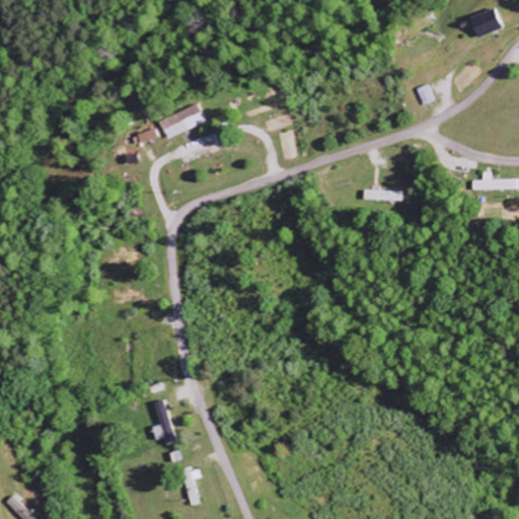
[(468,19),(475,39),(501,29),(493,9),(468,19)]
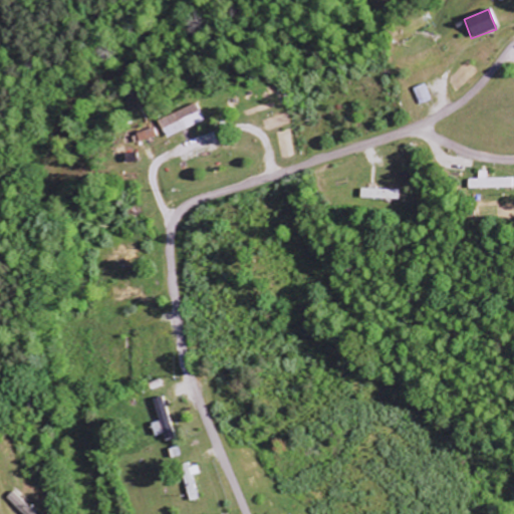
[(429,100),(423,84),(412,88),(418,105),(429,100)]
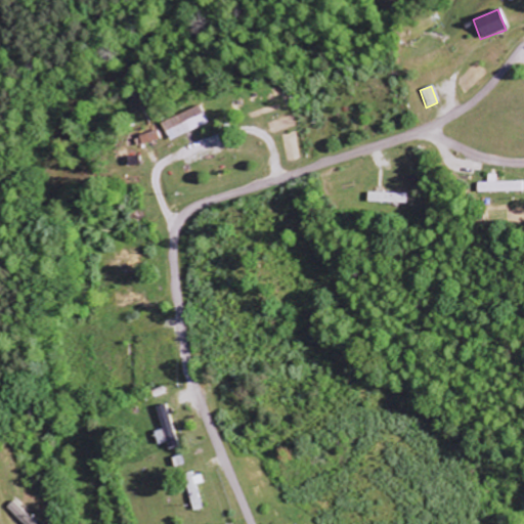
[(478,193),(523,192),(523,182),(497,182),(497,174),(488,175),(489,182),(478,183),(478,193)]
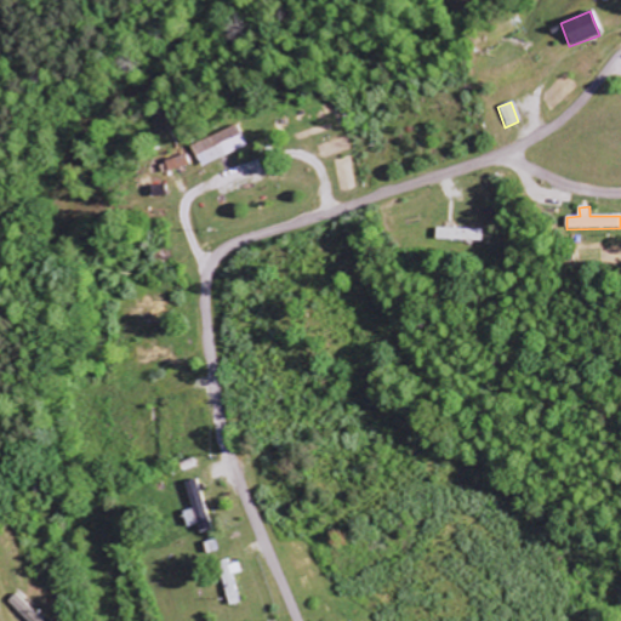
[(480,231),(434,228),(433,240),(479,241),(480,231)]
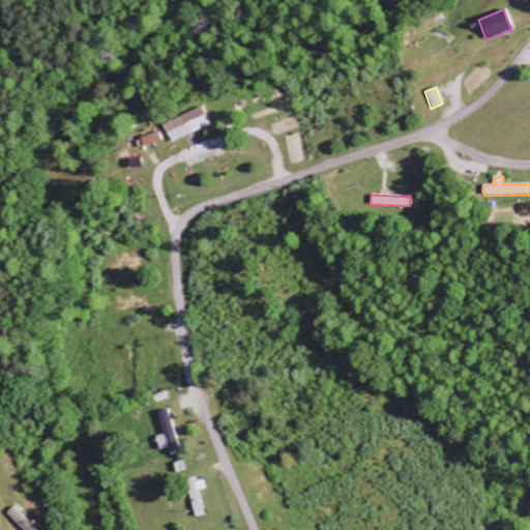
[(159,451),(168,448),(170,455),(181,452),(170,409),(156,412),(163,434),(155,436),(159,451)]
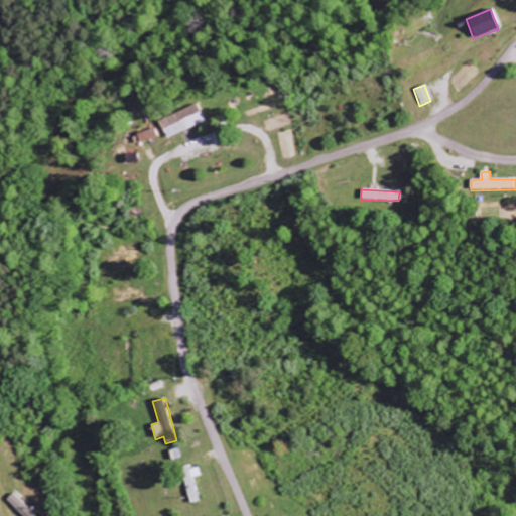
[(197,502),(190,479),(200,477),(198,467),(181,471),(189,504),(197,502)]
